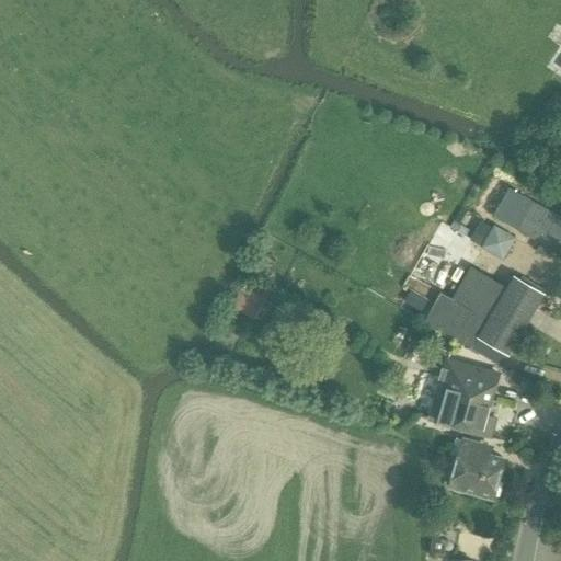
[(522,195),(505,224),(517,230),(541,244),(537,252),(546,258),(551,249),(554,251),(560,253),(560,250),(560,216),(534,202),(522,195)]
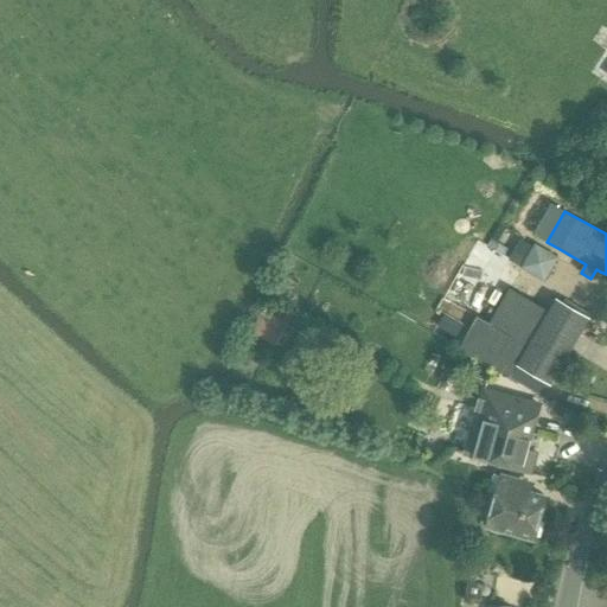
[(522,267),(522,268),(544,281),(558,257),(535,244),(530,254),(522,267)]
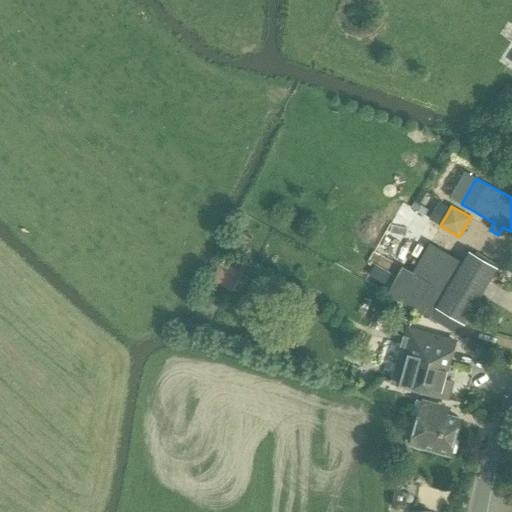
[(376,265),(370,276),(391,288),(387,294),(458,335),(464,324),(495,273),(497,269),(486,263),(469,253),(463,263),(430,243),(414,273),(412,275),(409,273),(402,269),(400,273),(397,277),(376,265)]
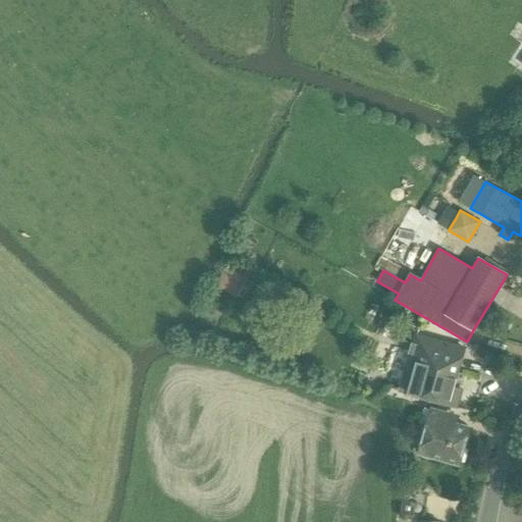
[(224,271),(217,286),(238,297),(249,275),(238,269),(233,275),(224,271)]
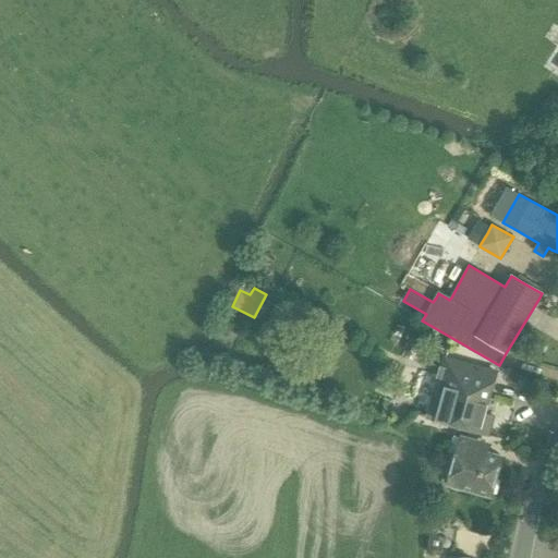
[(488,435),(493,417),(484,415),(496,372),(446,359),(429,416),(488,435)]
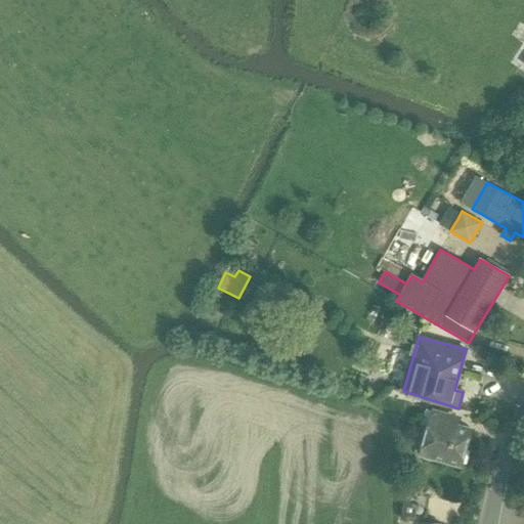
[(461,466),(471,429),(457,425),(460,419),(434,410),(422,454),(461,466)]
